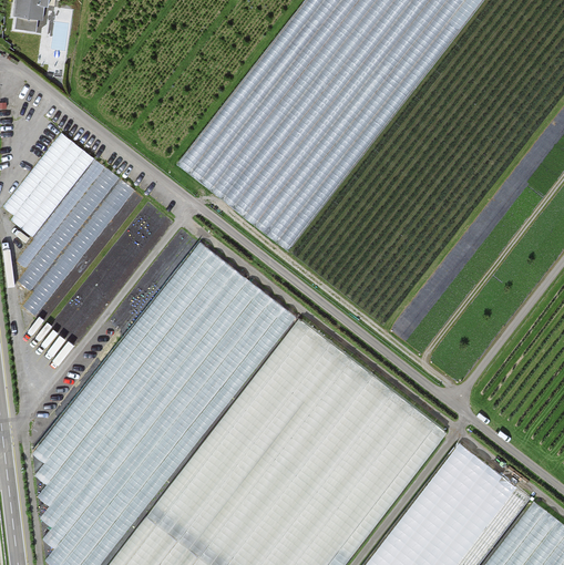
[(14,0),(12,19),(18,19),(16,31),(33,34),(36,21),(41,22),(43,8),(48,8),(48,0),(14,0)]
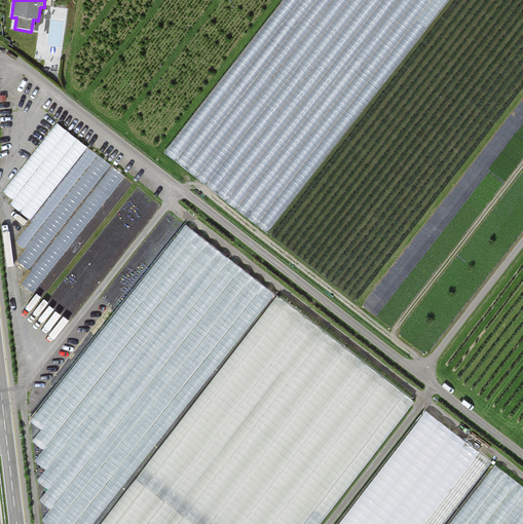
[(395,72),(446,0),(282,0),(167,157),(270,232),(389,68),(395,72)]
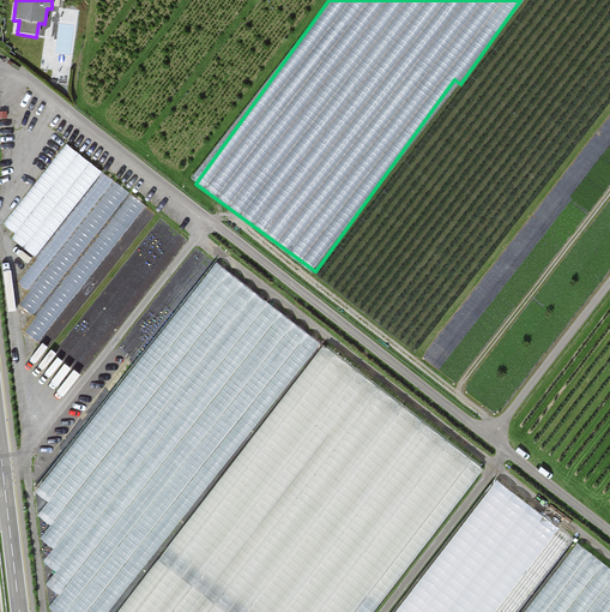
[(11,239),(37,258),(101,169),(65,143),(4,226),(14,233),(11,239)]
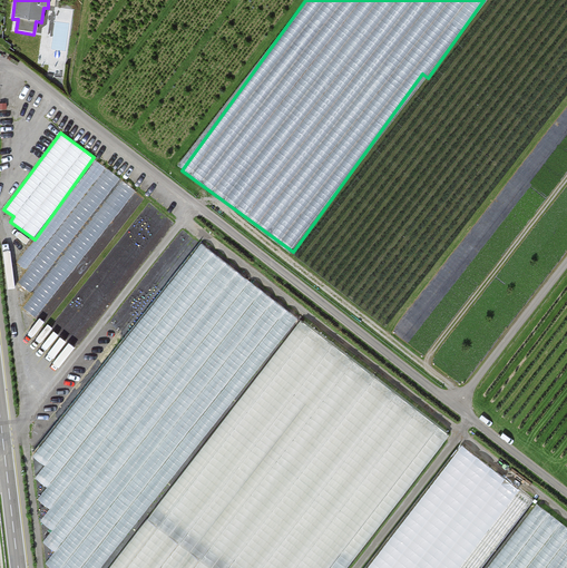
[(78,270),(105,229),(105,206),(100,204),(104,198),(104,167),(91,158),(20,265),(27,270),(17,284),(32,294),(22,309),(38,319),(59,287),(59,303),(57,307),(57,317),(51,325),(60,332),(60,336),(78,348),(107,305),(106,255),(91,276),(78,276),(78,270)]
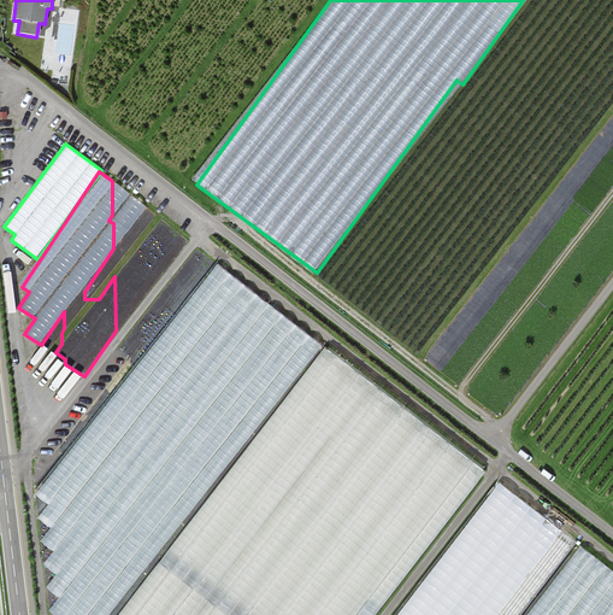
[(131,197),(113,220),(115,273),(115,274),(116,333),(129,317),(124,314),(124,304),(137,287),(137,288),(148,274),(158,274),(153,270),(165,269),(188,241),(131,197)]
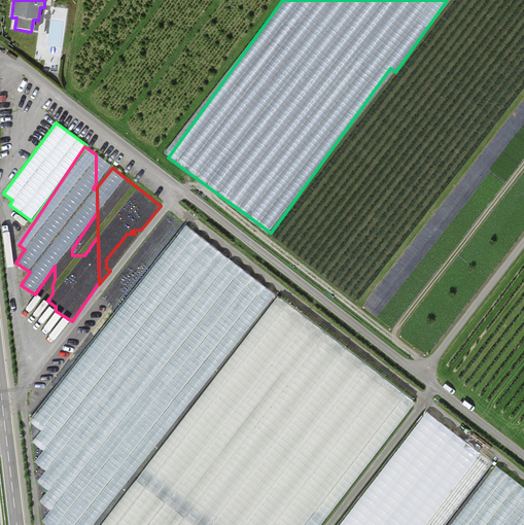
[(317,524),(413,395),(179,225),(100,333),(104,505),(197,379),(167,391),(161,375),(153,378),(168,357),(150,364),(152,361),(147,357),(153,357),(168,338),(177,338),(170,347),(183,347),(182,330),(201,329),(208,348),(221,343),(225,345),(225,347),(233,344),(233,357),(109,524),(317,524)]
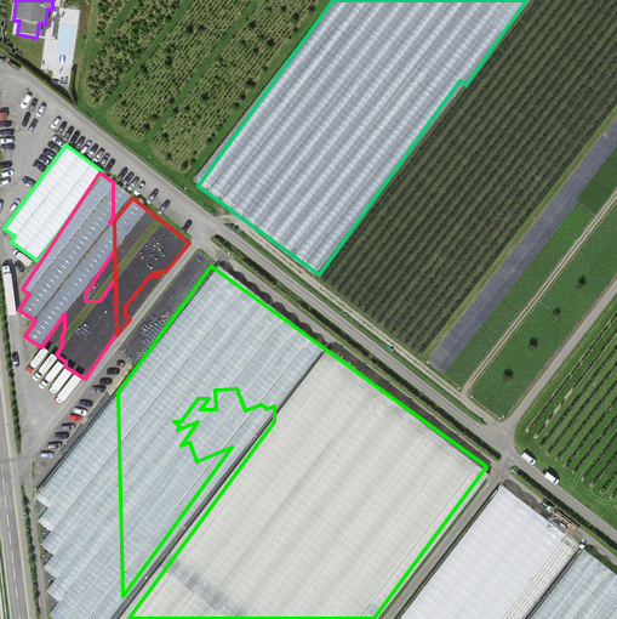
[(108,618),(123,600),(118,384),(34,498),(47,507),(38,521),(50,531),(40,545),(52,554),(43,568),(56,577),(45,591),(58,601),(49,614),(53,618),(108,618)]
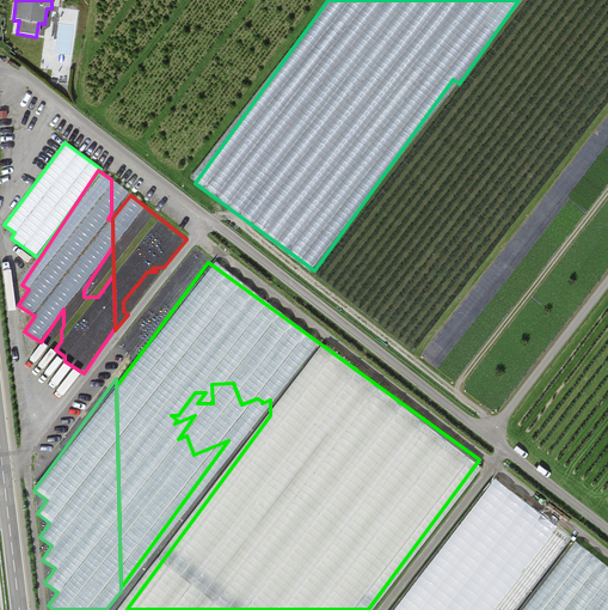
[(513,609),(569,532),(491,476),(392,609),(513,609)]
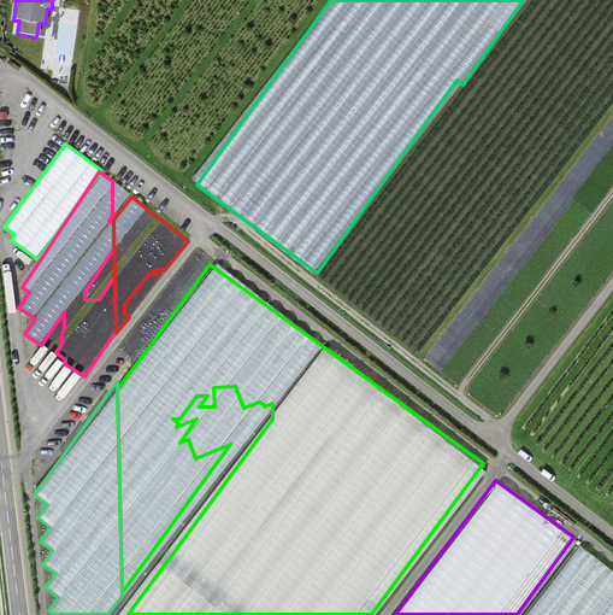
[(612,614),(612,570),(579,546),(531,611),(535,614),(612,614)]
